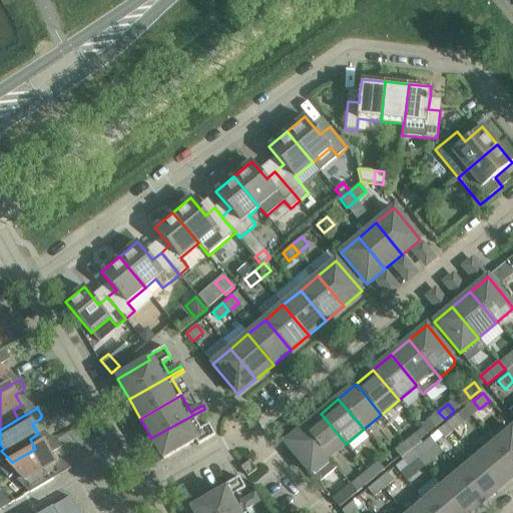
[(204,409),(151,438),(163,459),(195,441),(198,445),(214,435),(208,424),(200,429),(194,419),(206,412),(204,409)]
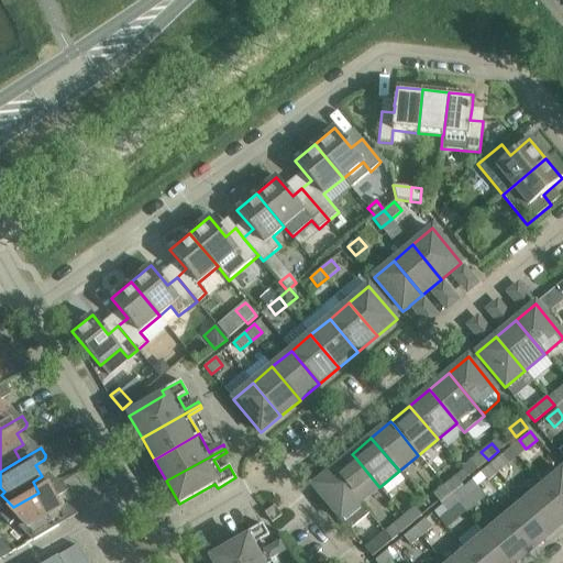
[(488,460),(481,452),(471,461),(477,468),(488,460)]
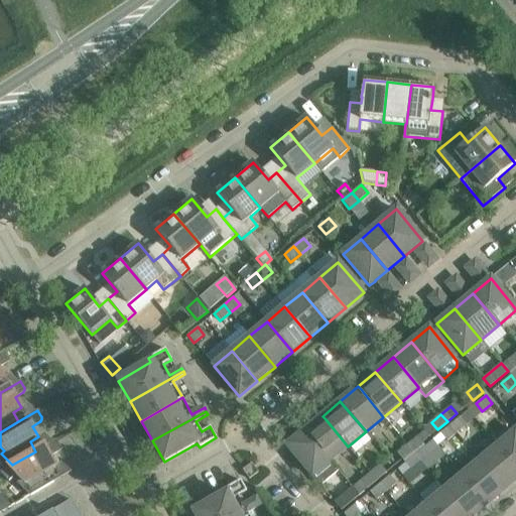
[(323,416),(304,430),(331,462),(348,446),(326,419),(323,416)]
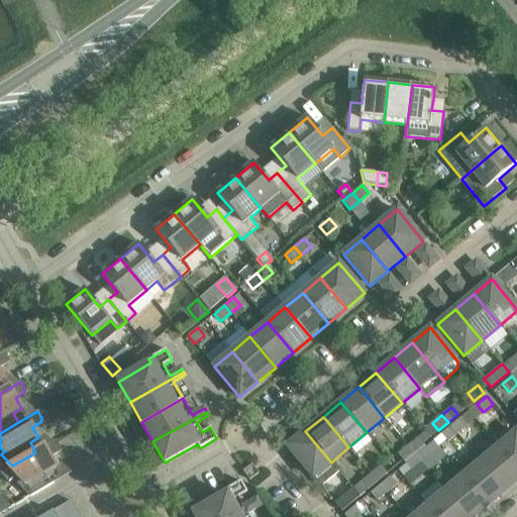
[(460,418),(451,426),(457,433),(467,425),(460,418)]
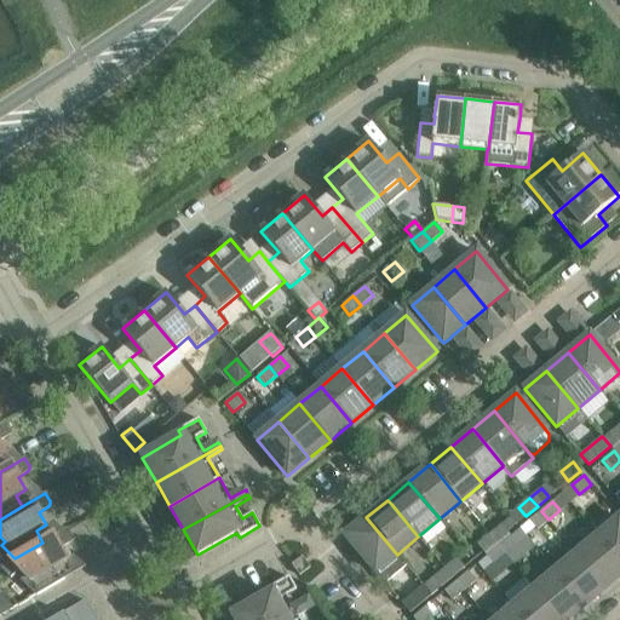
[(541,511),(529,521),(537,529),(549,520),(541,511)]
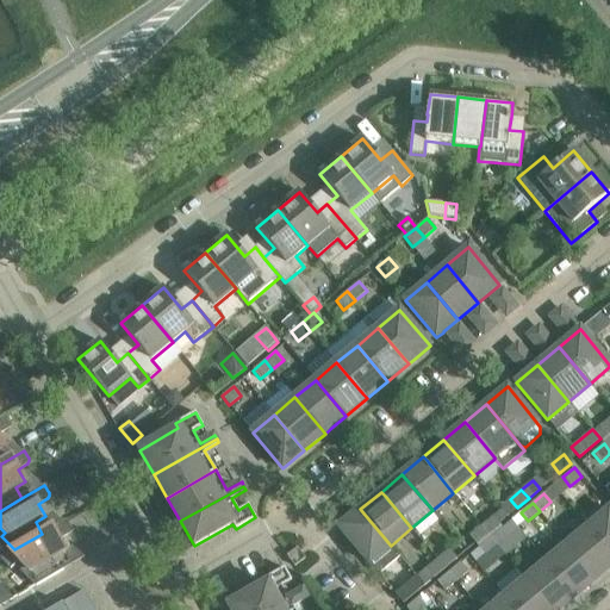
[(338,527),(342,530),(369,562),(391,546),(360,509),(338,527)]
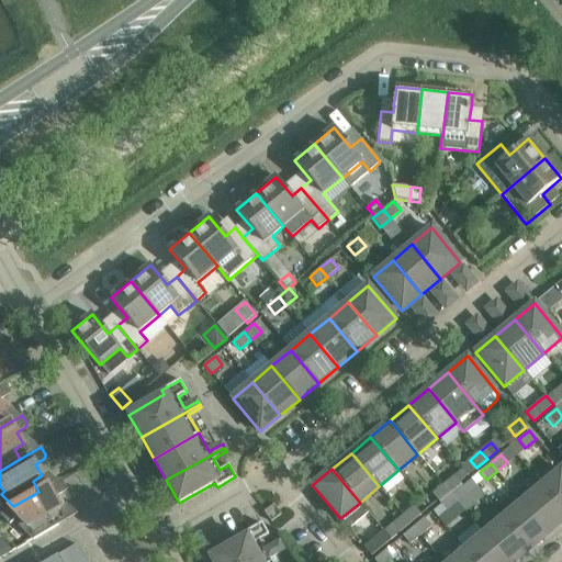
[(561,470),(561,469),(541,485),(561,509),(561,470)]
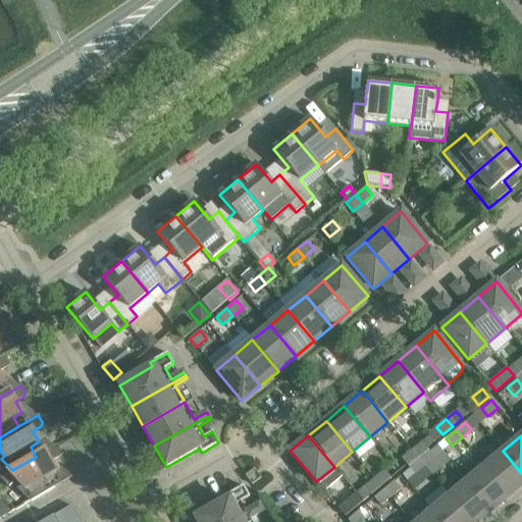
[(412,451),(418,458),(428,450),(421,442),(412,451)]
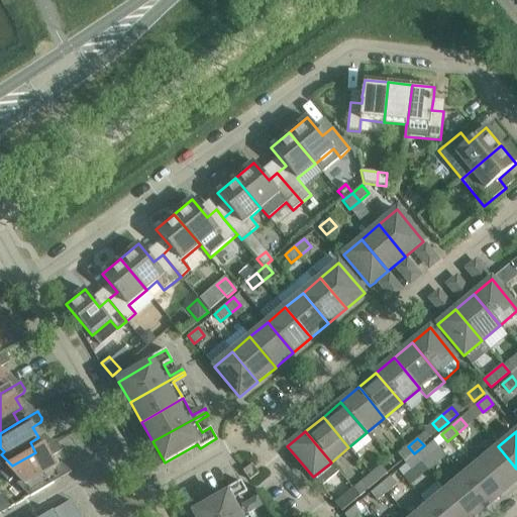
[(47,472),(56,467),(50,456),(57,453),(57,452),(58,451),(59,450),(59,449),(59,448),(59,447),(58,446),(55,440),(35,452),(12,466),(0,473),(0,474),(9,483),(15,476),(21,481),(18,485),(30,496),(54,483),(47,472)]
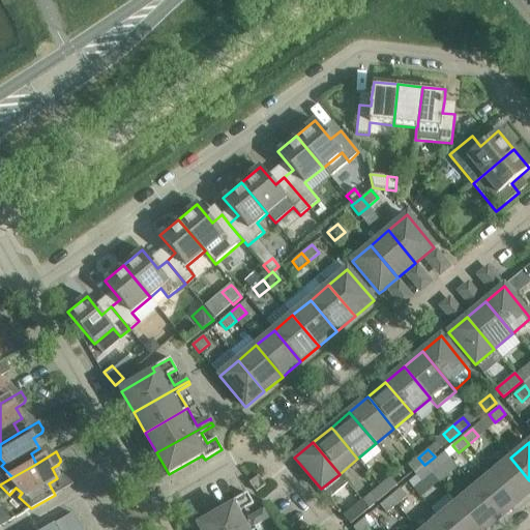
[(435,457),(424,465),(431,473),(441,465),(435,457)]
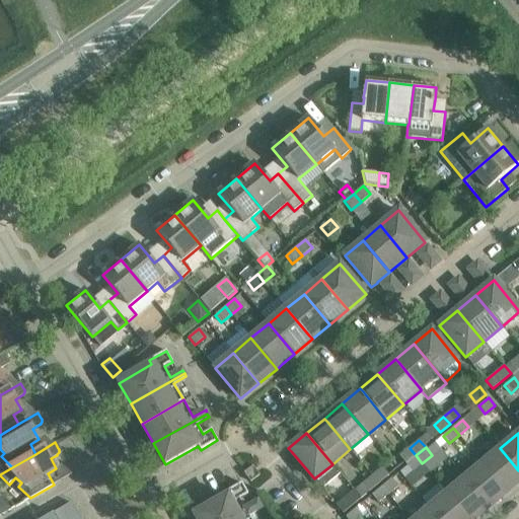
[(416,455),(410,448),(399,456),(405,463),(416,455)]
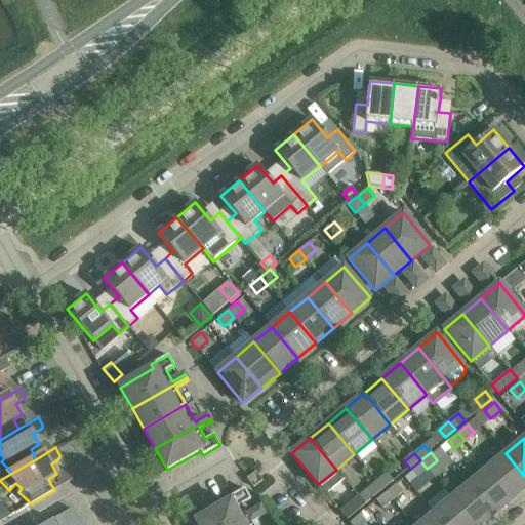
[(513,498),(524,488),(524,476),(506,453),(488,469),(513,498)]
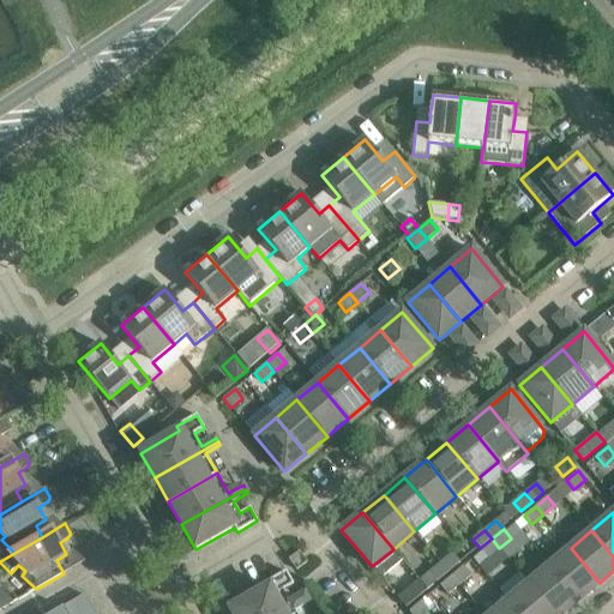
[(480,548),(482,551),(487,558),(499,548),(492,539),(480,548)]
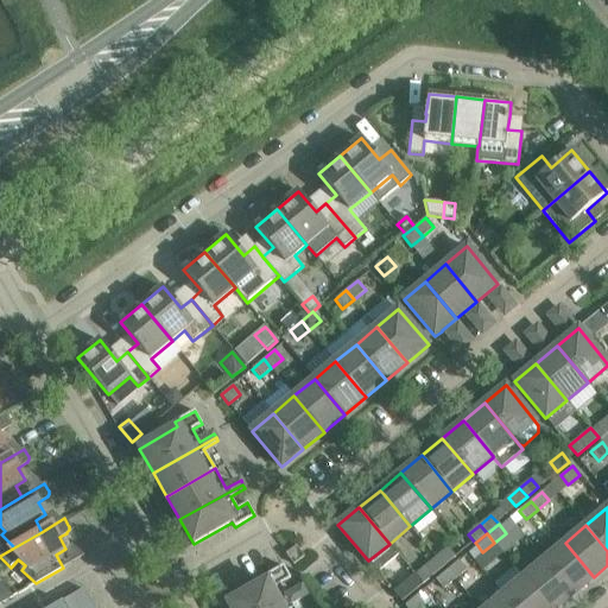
[(565,543),(544,559),(574,595),(594,577),(565,543)]
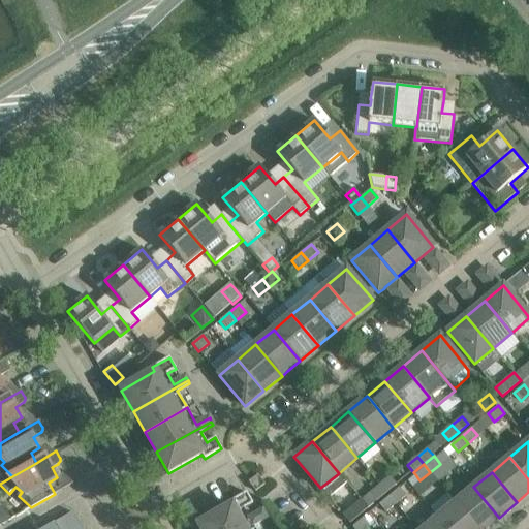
[(265,485),(259,477),(257,475),(248,481),(255,491),(265,485)]
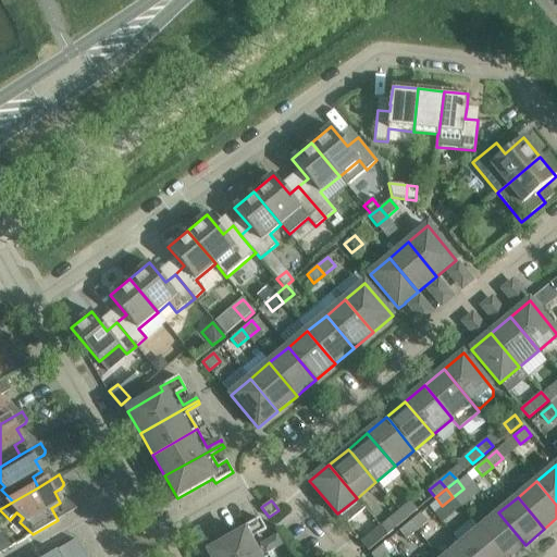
[(407,519),(417,510),(410,502),(399,510),(407,519)]
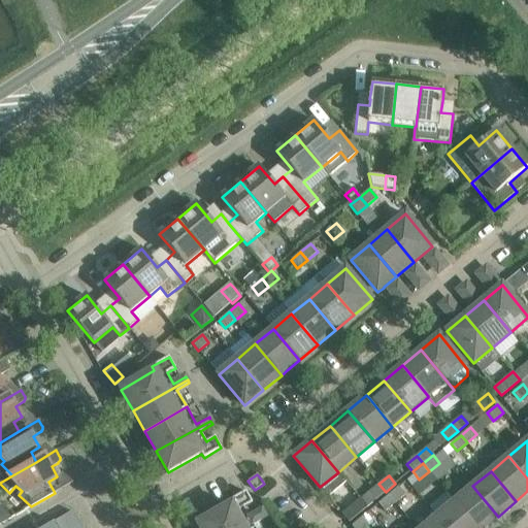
[(386,492),(378,484),(369,492),(375,500),(386,492)]
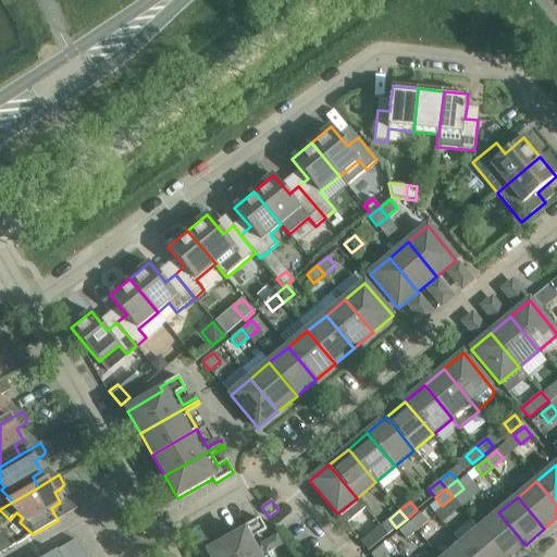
[(498,512),(480,529),(503,556),(510,556),(525,545),(498,512)]
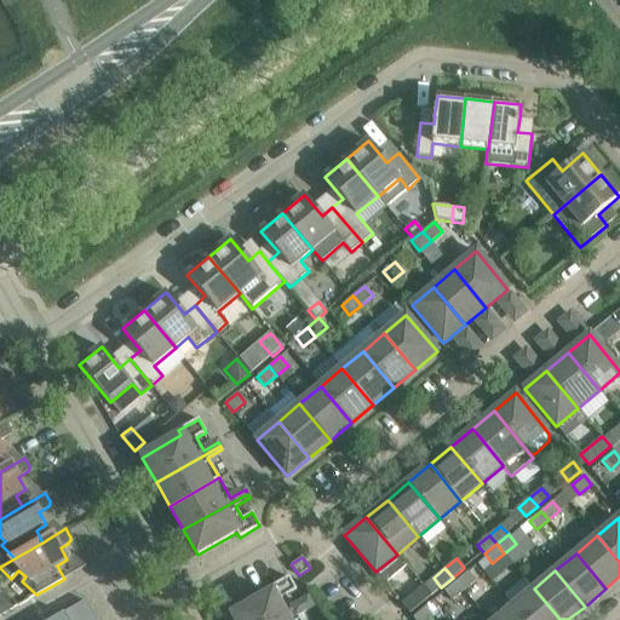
[(468,572),(455,581),(464,591),(475,580),(468,572)]
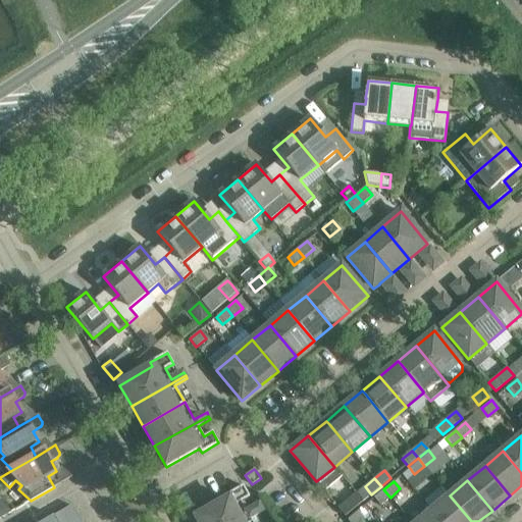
[(241,502),(250,497),(243,485),(226,496),(228,500),(196,518),(198,521),(236,521),(261,508),(259,505),(247,512),(241,502)]
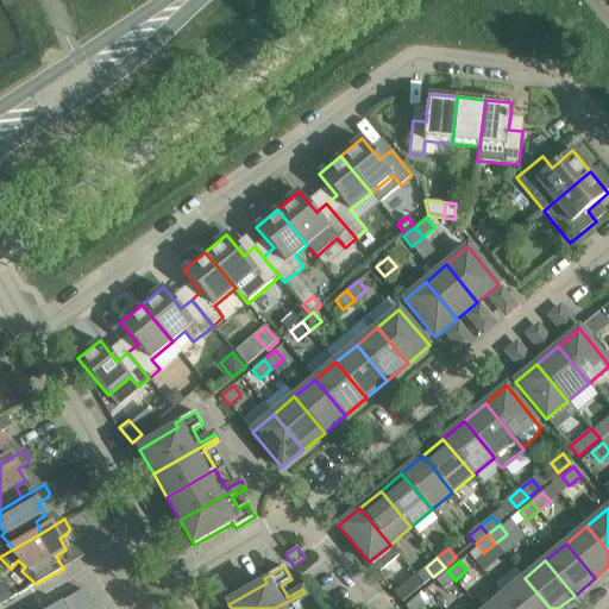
[(447,571),(437,581),(444,590),(456,581),(447,571)]
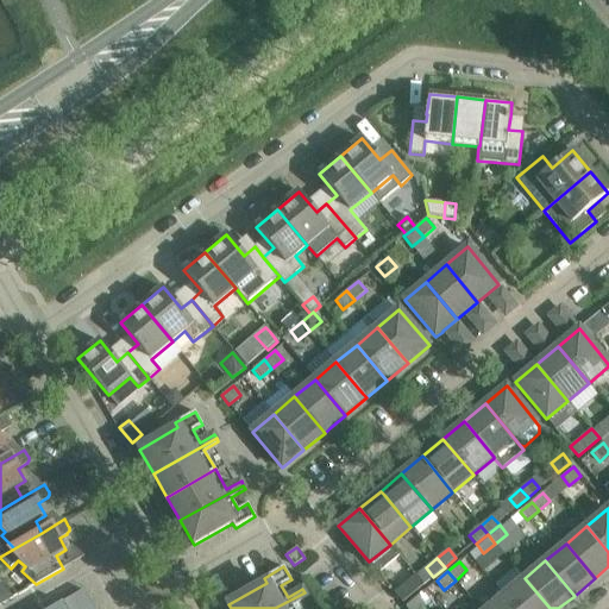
[(406,584),(395,594),(402,602),(414,592),(424,584),(416,576),(406,584)]
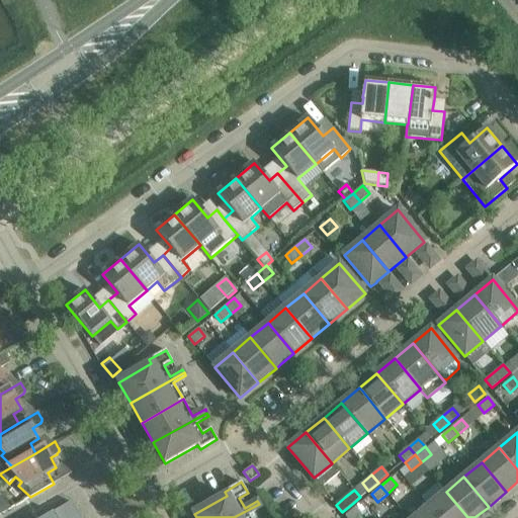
[(467,517),(446,492),(428,507),(437,517),(467,517)]
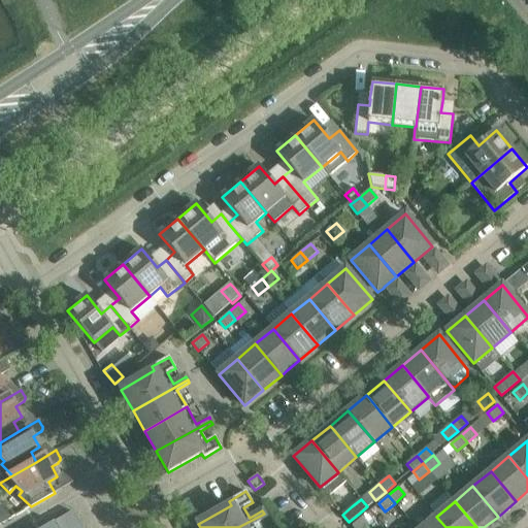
[(43,527),(81,527),(72,512),(43,527)]
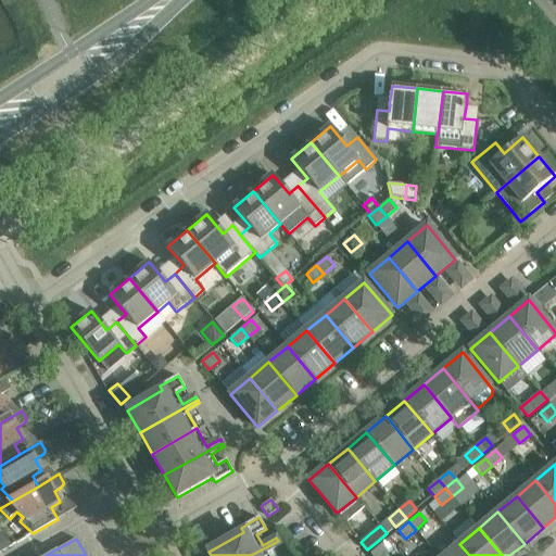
[(251,555),(269,555),(267,552),(280,544),(278,541),(251,555)]
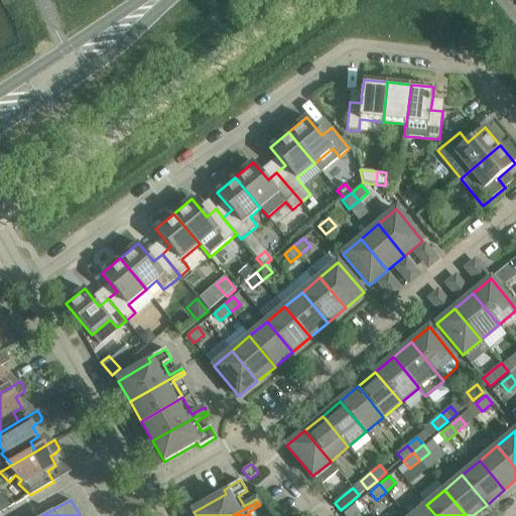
[(435,515),(426,505),(412,515),(435,515)]
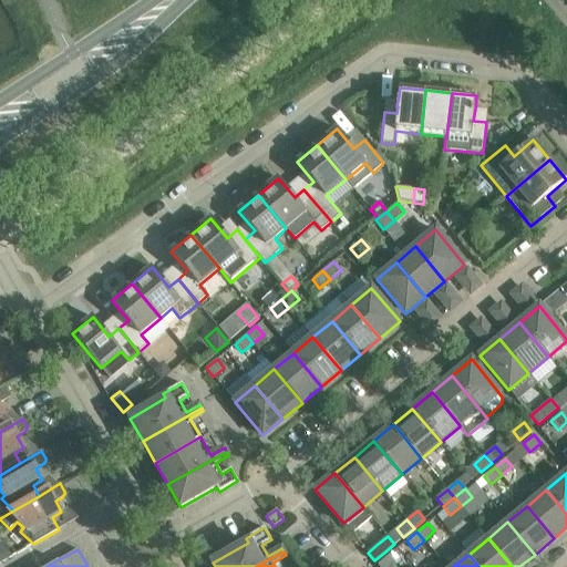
[(378,565),(379,566),(391,566),(395,564),(389,556),(378,565)]
